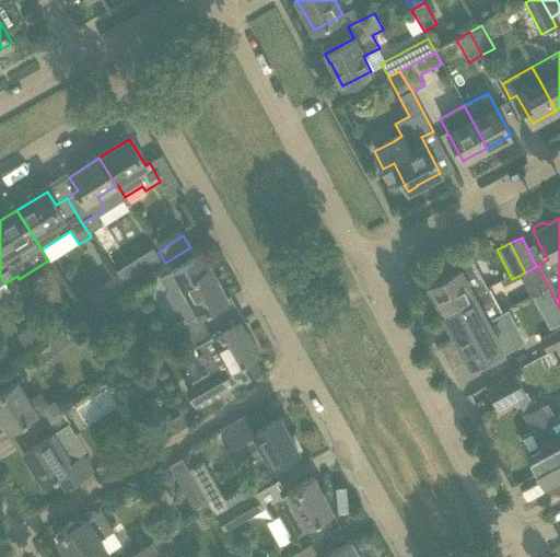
[(175,270),(162,278),(168,289),(166,296),(174,309),(181,310),(186,320),(177,324),(185,339),(188,337),(188,336),(219,318),(213,308),(226,299),(209,267),(207,268),(199,255),(174,269),(175,270)]
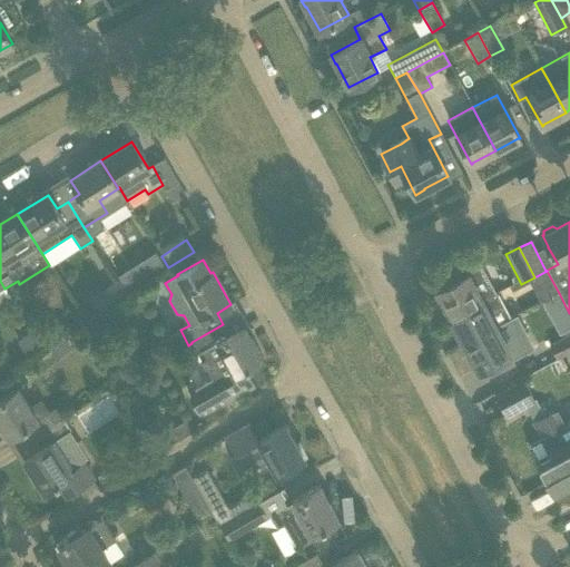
[(451,318),(497,294),(479,260),(463,267),(468,275),(436,291),(451,318)]
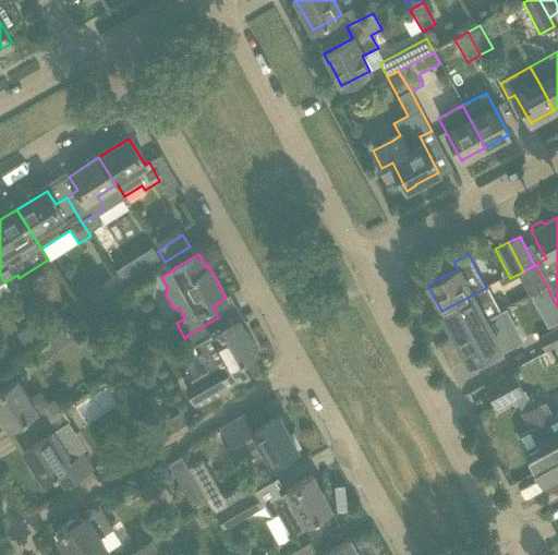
[(116,274),(102,282),(110,296),(124,287),(116,274)]
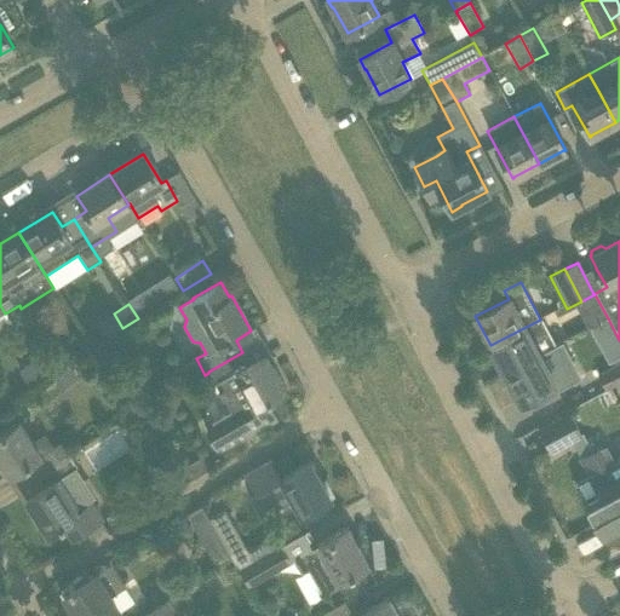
[(590,328),(589,329),(608,364),(619,358),(619,340),(608,318),(590,328)]
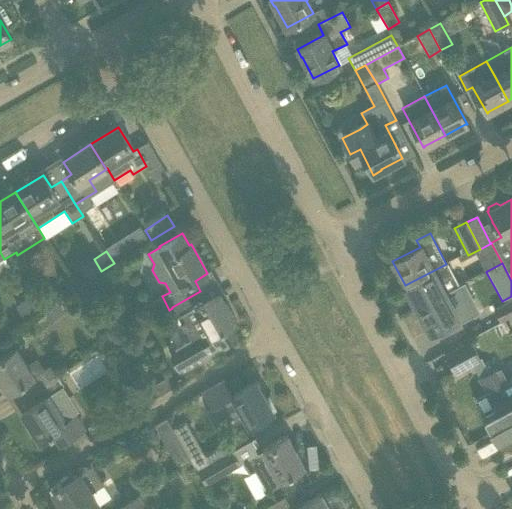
[(446,293),(458,287),(446,264),(405,285),(417,309),(446,293)]
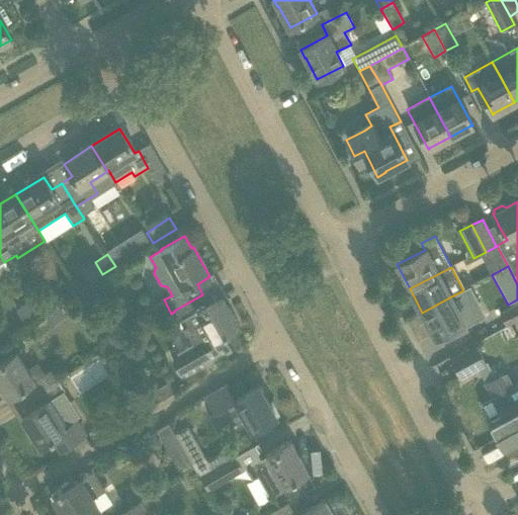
[(466,288),(463,290),(451,296),(422,313),(435,337),(462,322),(465,328),(482,319),(466,288)]
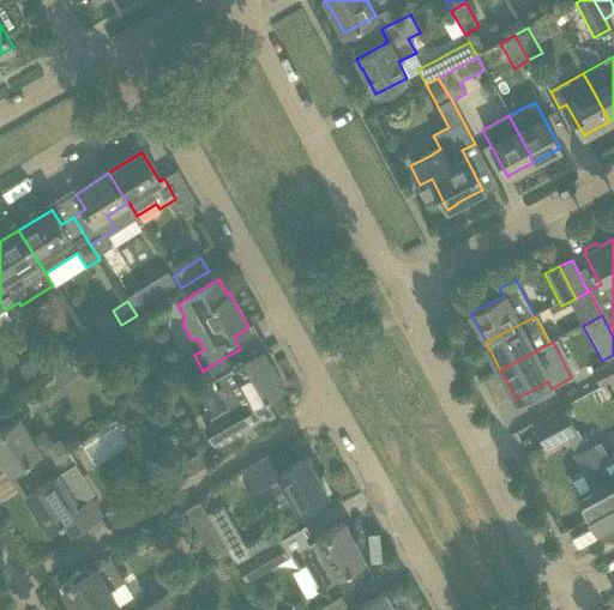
[(235,414),(205,432),(216,448),(246,432),(275,416),(264,398),(283,387),(263,352),(247,361),(240,349),(206,368),(206,369),(215,382),(221,379),(228,391),(241,384),(253,404),(235,414)]
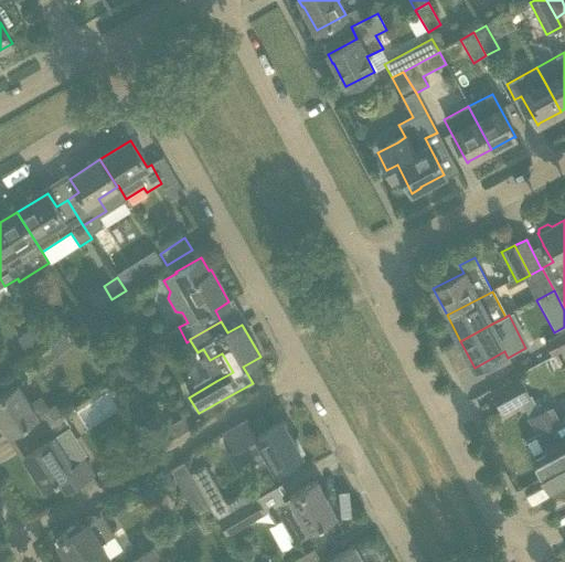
[(564,350),(564,333),(546,345),(553,358),(564,350)]
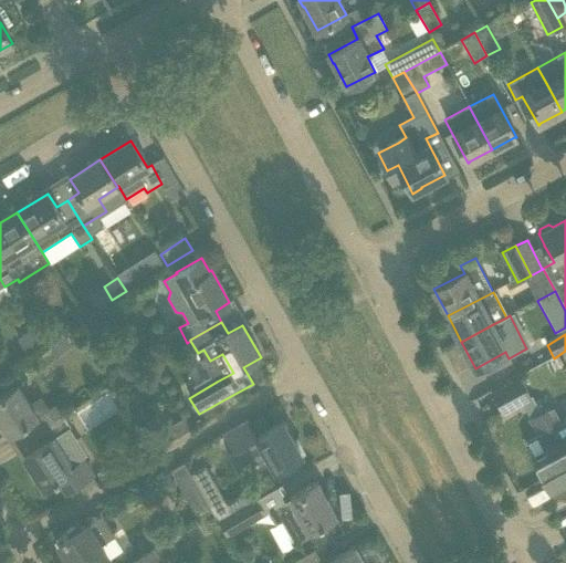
[(503,414),(522,403),(531,398),(520,379),(512,384),(492,394),(503,414)]
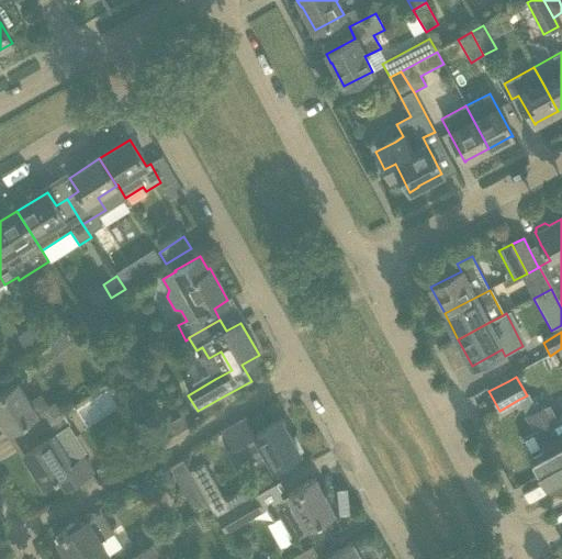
[(23,423),(30,433),(55,417),(41,395),(30,403),(17,383),(0,393),(0,416),(10,432),(23,423)]
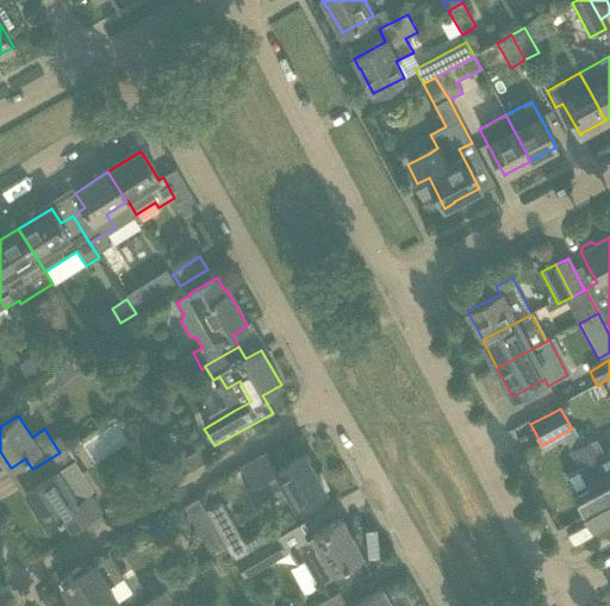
[(609,450),(603,455),(595,439),(583,445),(609,495),(609,450)]
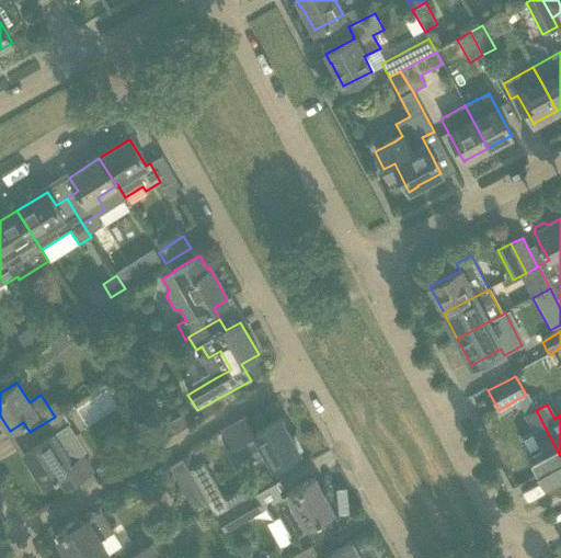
[(546,486),(560,477),(560,456),(536,410),(524,418),(531,433),(519,440),(545,487),(546,486)]
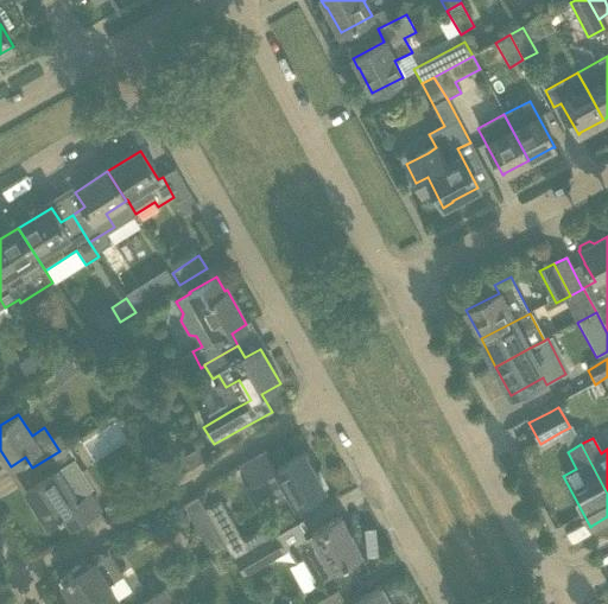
[(89,496),(76,475),(69,464),(76,459),(67,445),(59,451),(32,468),(40,481),(26,490),(48,523),(59,516),(61,517),(63,515),(71,528),(99,510),(89,496)]
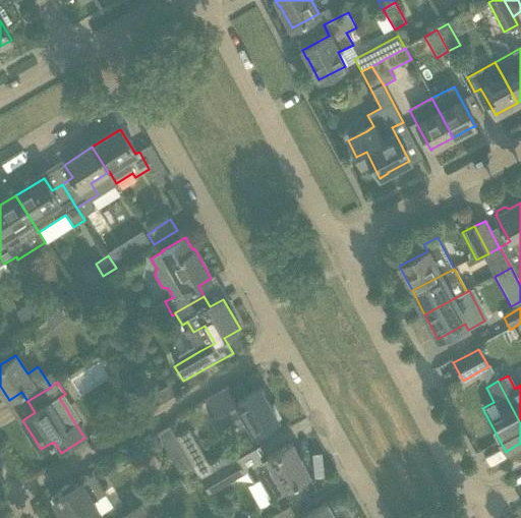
[(150,392),(154,404),(174,398),(170,386),(150,392)]
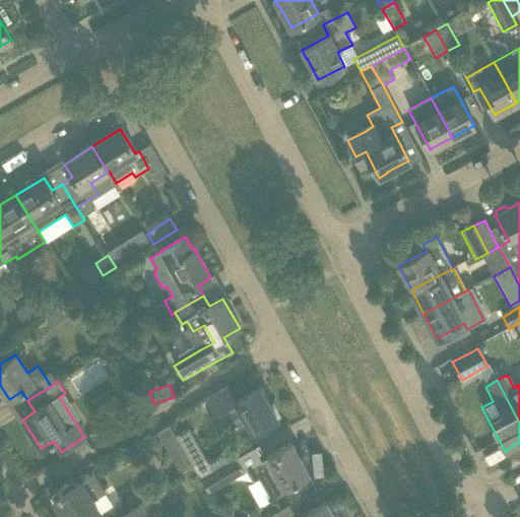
[(277,419),(260,389),(213,415),(220,429),(244,416),(253,434),(277,419)]
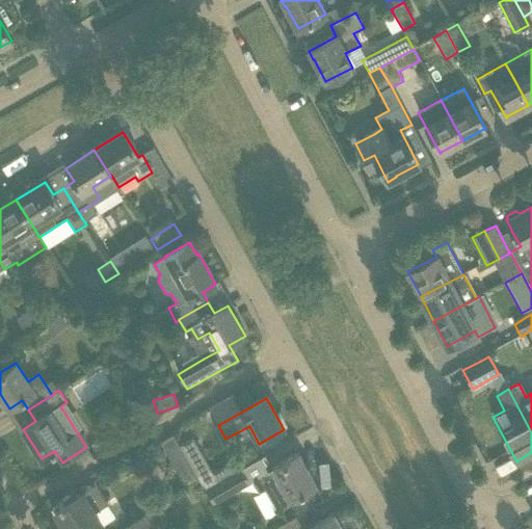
[(200,482),(180,447),(174,437),(160,444),(187,490),(200,482)]
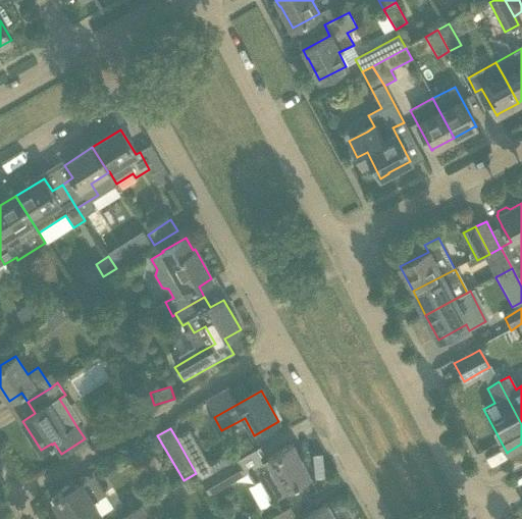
[(202,483),(230,466),(225,456),(208,465),(189,431),(176,438),(196,473),(202,483)]
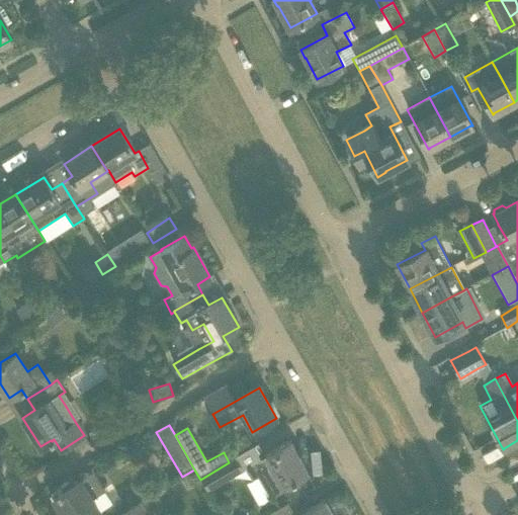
[(149,441),(148,446),(150,450),(155,451),(160,449),(161,444),(158,439),(153,438),(149,441)]
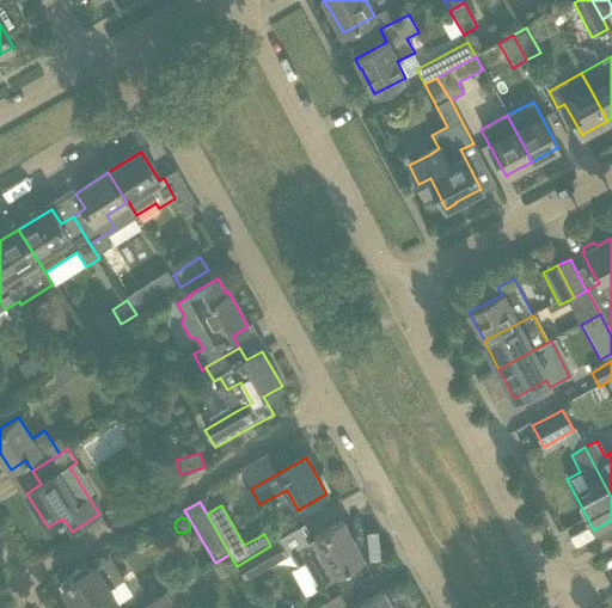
[(297,569),(305,564),(319,589),(337,579),(335,573),(363,558),(362,557),(354,542),(343,522),(313,539),(314,540),(289,554),(297,569)]
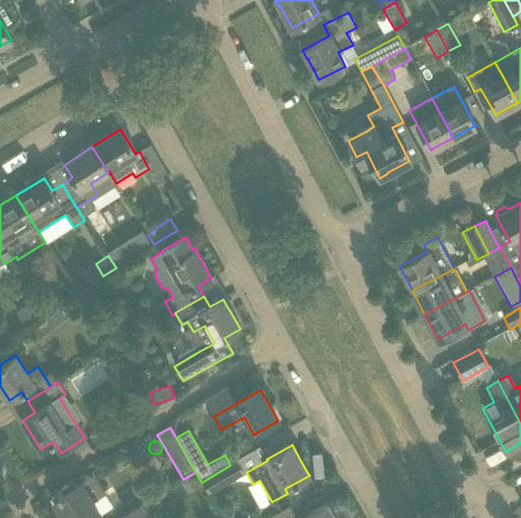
[(201,482),(208,495),(244,473),(237,461),(230,465),(201,482)]
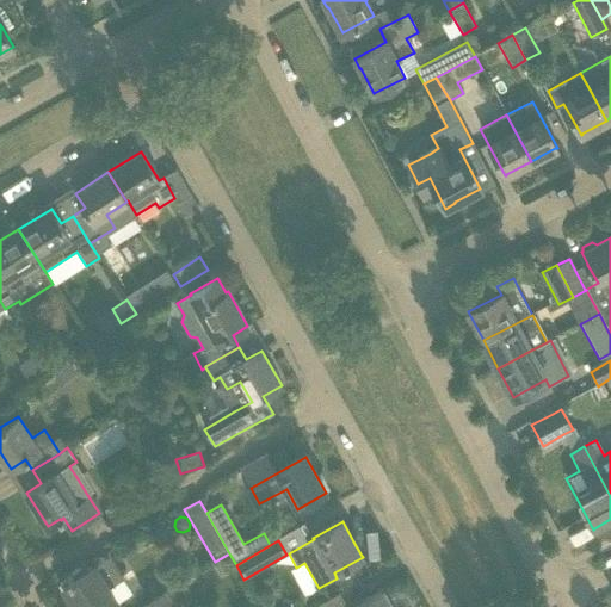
[(113,606),(117,604),(107,589),(123,580),(109,557),(94,568),(94,567),(81,575),(79,570),(72,575),(71,574),(67,576),(69,578),(60,586),(71,602),(73,600),(76,606),(113,606)]
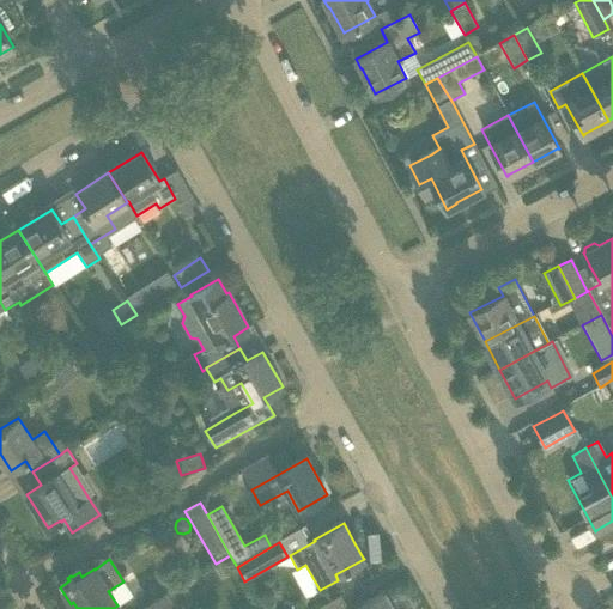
[(183,584),(153,603),(151,604),(144,608),(173,608),(192,597),(183,584)]
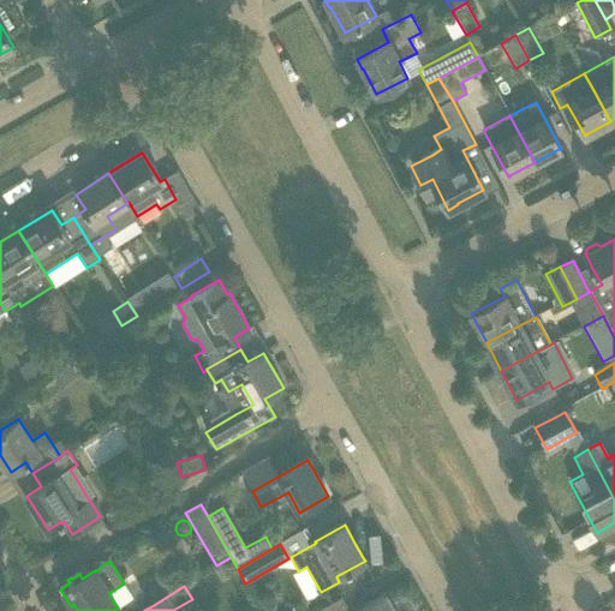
[(348,593),(327,605),(320,610),(393,610),(384,594),(357,610),(352,610),(345,597),(348,594),(348,593)]
